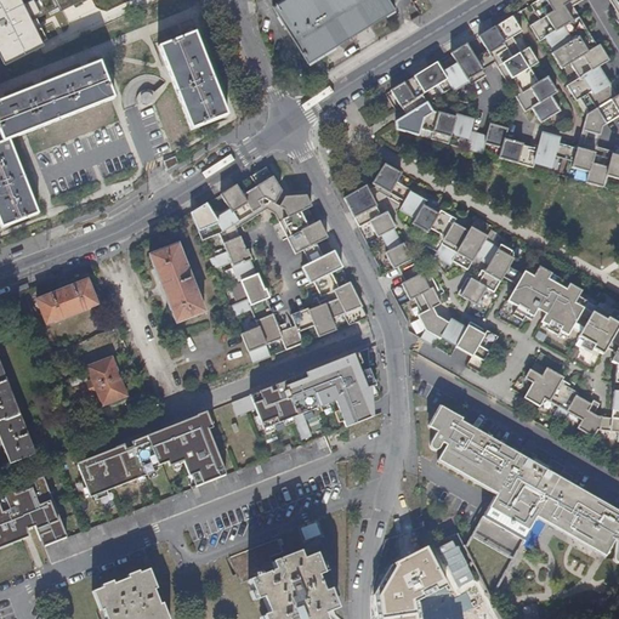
[(47,0),(54,12),(78,0),(47,0)]
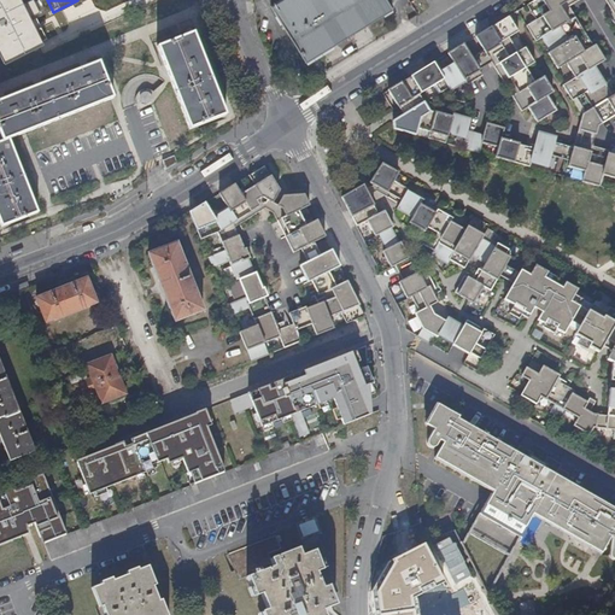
[(274,0),(273,1),(306,58),(394,6),(390,0),(274,0)]
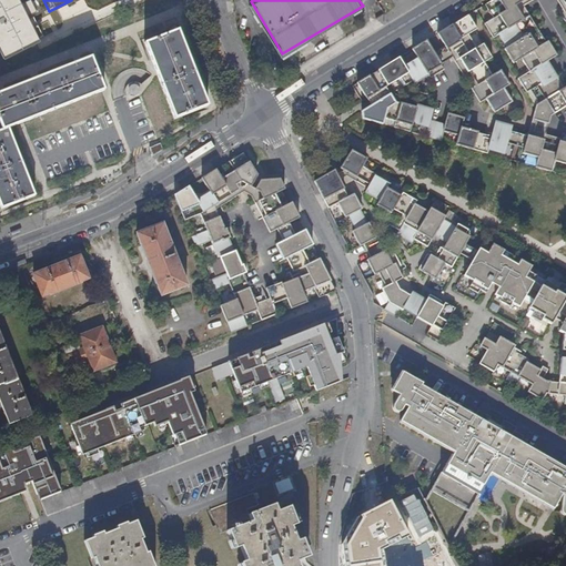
[(549,121),(551,113),(565,103),(565,84),(564,86),(547,59),(557,52),(548,39),(538,44),(531,31),(538,27),(529,12),(522,17),(514,3),(519,0),(487,0),(485,1),(494,16),(485,21),(494,36),(499,32),(507,44),(505,47),(514,61),(524,54),(533,67),(518,76),(527,90),(531,88),(539,101),(537,102),(533,117),(549,121)]
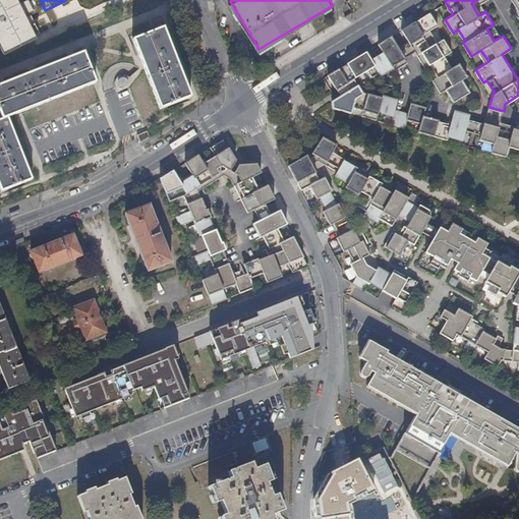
[(429,11),(402,29),(413,47),(418,43),(420,46),(419,47),(421,51),(417,54),(427,70),(429,68),(435,77),(433,78),(441,92),(446,89),(454,101),(470,91),(462,78),(467,75),(459,62),(452,66),(445,55),(452,50),(444,37),(437,41),(429,29),(438,23),(429,11)]
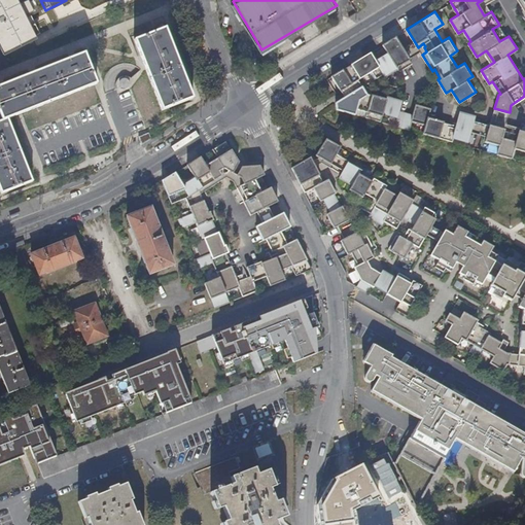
[(135,37),(162,106),(193,94),(164,22),(158,24),(159,28),(135,37)]
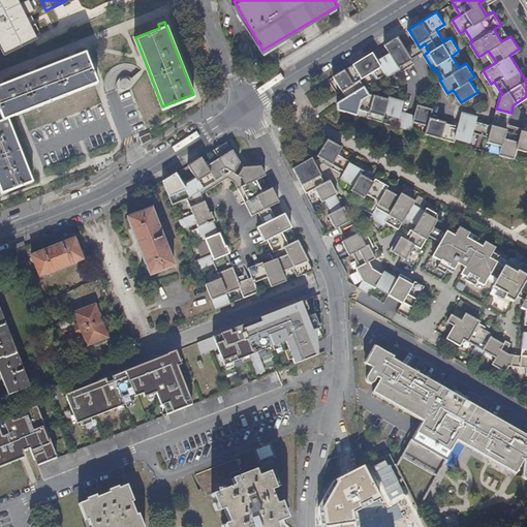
[(456,137),(470,142),(477,116),(463,112),(458,128),(452,126),(453,123),(431,118),(433,109),(419,104),(415,114),(402,111),(404,100),(390,96),(389,98),(375,95),(368,84),(384,72),(386,75),(399,67),(400,69),(413,61),(397,35),(384,43),(390,52),(377,60),(372,51),(352,63),(354,66),(346,71),(344,68),(333,74),(346,96),(338,102),(338,109),(358,114),(359,109),(370,112),(368,117),(383,121),(385,113),(400,117),(397,125),(411,129),(414,121),(428,124),(426,133),(455,142),(456,137)]
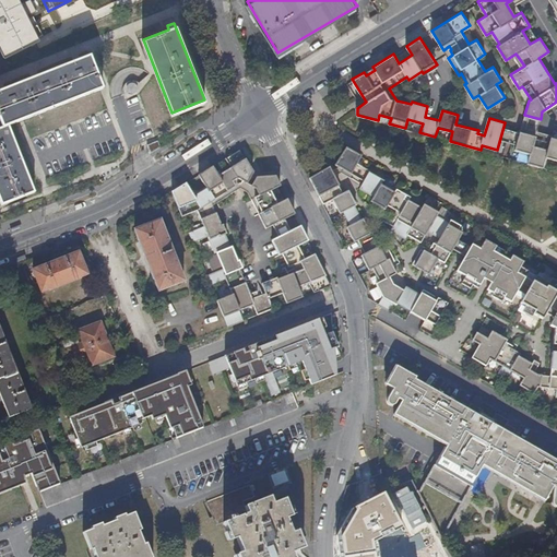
[(0,127),(0,198),(2,203),(34,190),(9,123),(103,85),(91,55),(0,90),(0,116),(3,126),(0,127)]
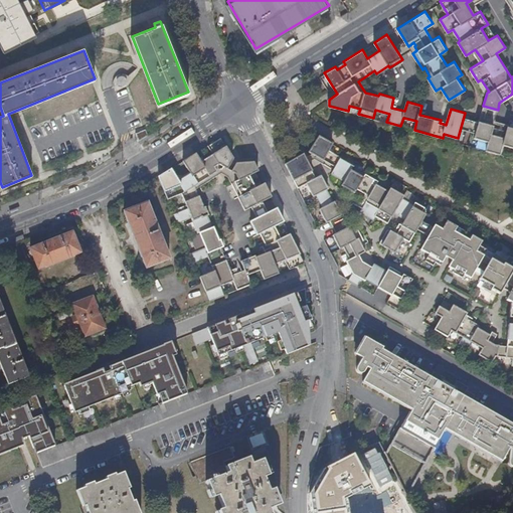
[(0,76),(23,68),(20,60),(0,67),(0,76)]
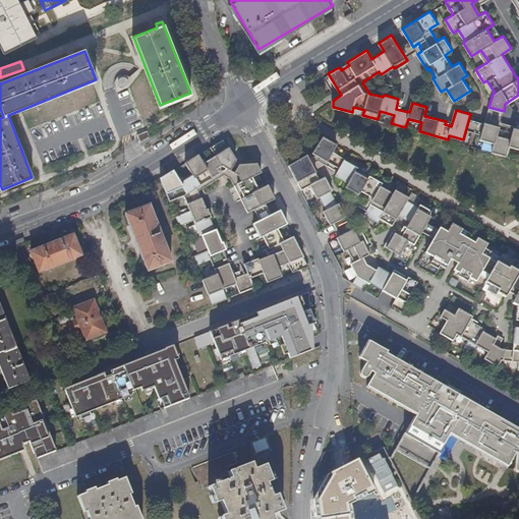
[(518,129),(515,128),(516,125),(486,117),(480,138),(495,142),(492,152),(507,156),(510,146),(518,148),(518,129)]
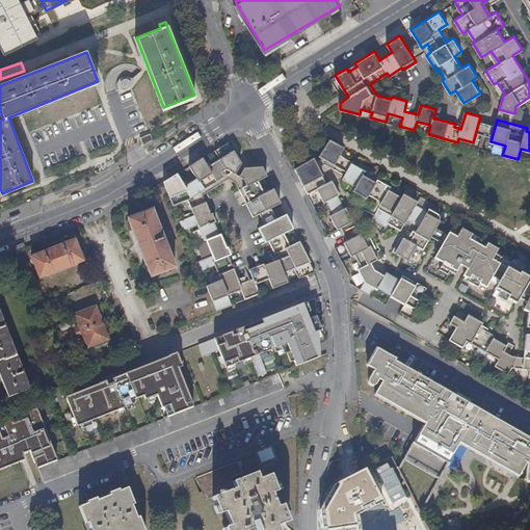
[(418,227),(409,240),(405,238),(404,239),(402,237),(394,252),(409,261),(419,246),(425,249),(442,221),(438,219),(441,215),(430,209),(429,212),(416,205),(418,202),(404,193),(402,197),(390,190),(392,187),(378,179),(376,182),(364,175),(365,171),(352,164),(353,162),(340,155),(344,148),(330,139),(320,155),(334,164),(332,167),(344,176),(342,180),(354,187),(352,191),(365,200),(368,195),(376,201),(373,206),(374,207),(371,210),(374,212),(370,219),(383,228),(386,223),(398,232),(406,219),(418,227)]
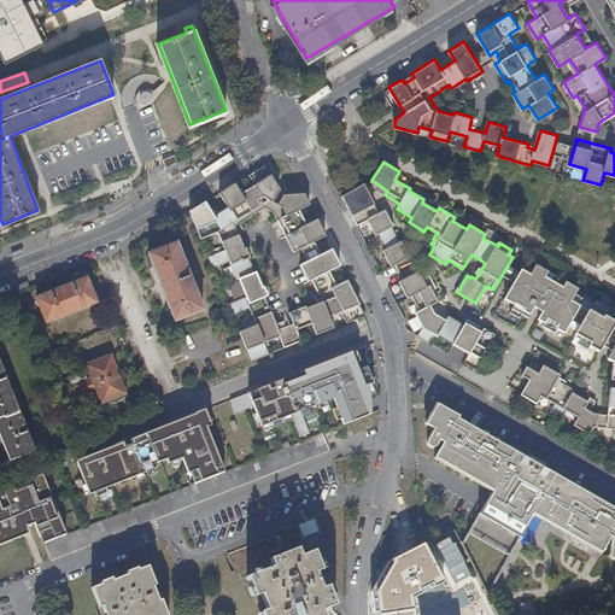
[(279,326),(264,298),(268,296),(264,288),(262,288),(255,274),(253,274),(246,261),(247,259),(242,250),(241,251),(234,227),(233,224),(244,218),(246,221),(263,211),(258,201),(264,198),(273,204),(281,193),(264,165),(249,175),(255,185),(240,194),(234,183),(218,193),(228,208),(212,216),(204,201),(188,211),(200,238),(216,230),(224,247),(208,255),(211,264),(228,257),(238,276),(236,277),(246,293),(227,302),(230,310),(247,303),(256,321),(239,328),(252,358),(269,351),(265,340),(281,334),(285,345),(302,339),(298,327),(314,321),(317,332),(334,326),(331,315),(344,309),(347,321),(365,314),(347,279),(337,283),(329,269),(340,263),(332,247),(300,263),(309,280),(311,277),(318,291),(315,293),(318,302),(308,306),(308,305),(291,314),(297,323),(290,327),(286,322),(279,326)]
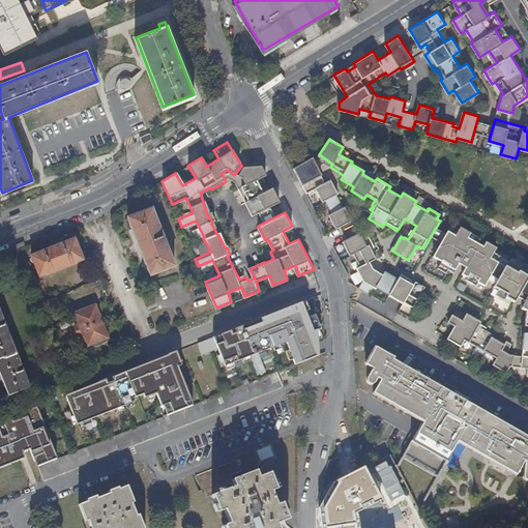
[(313,157),(294,166),(306,192),(316,187),(322,201),(325,200),(331,213),(328,214),(334,229),(338,227),(344,240),(341,242),(347,256),(350,255),(365,247),(369,245),(365,238),(359,241),(356,235),(357,235),(351,222),(349,222),(343,208),(342,209),(335,196),(336,195),(330,181),(325,183),(313,157)]
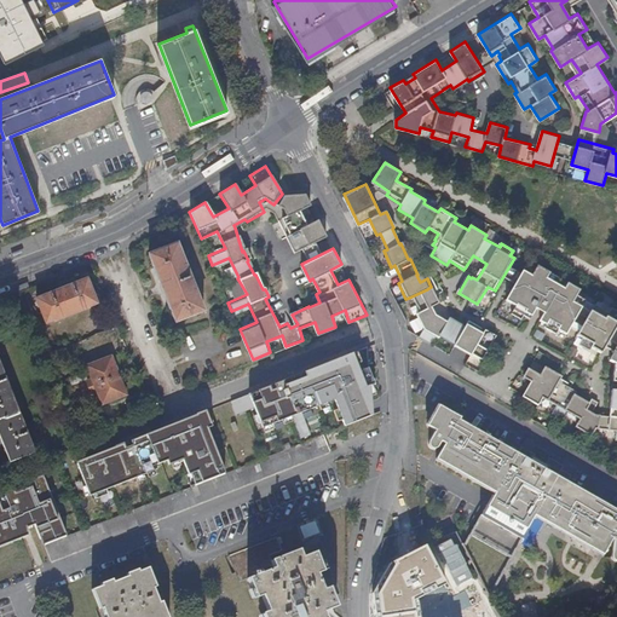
[(305,192),(286,195),(275,211),(278,219),(282,218),(290,232),(287,235),(294,251),(327,235),(318,218),(307,224),(300,208),(311,203),(305,192)]
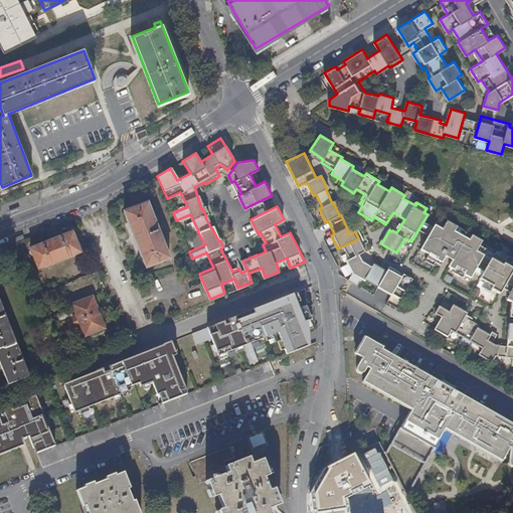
[(169,258),(147,201),(125,210),(147,267),(169,258)]
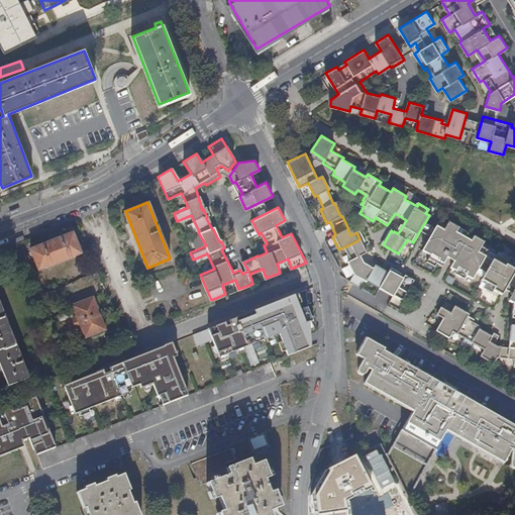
[(468,278),(474,282),(478,276),(485,280),(483,282),(495,289),(493,292),(503,297),(514,276),(514,259),(513,258),(510,262),(498,255),(495,261),(488,256),(492,251),(484,246),(487,242),(477,236),(475,241),(458,232),(461,228),(450,222),(448,226),(440,222),(424,249),(431,253),(427,261),(435,265),(438,260),(444,263),(448,255),(454,260),(450,267),(457,271),(454,275),(466,281),(468,278)]
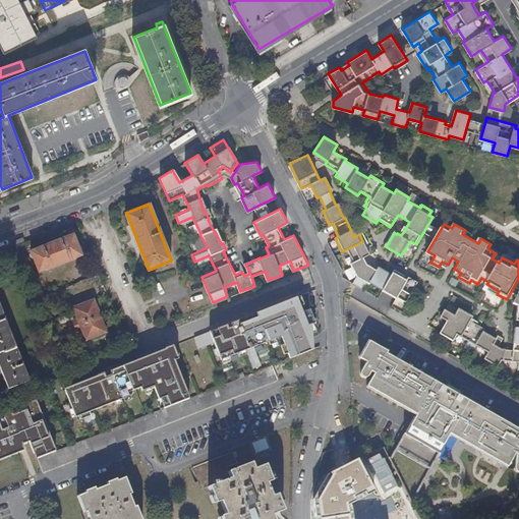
[(81,253),(73,233),(32,249),(40,270),(46,268),(46,269),(77,256),(76,255),(81,253)]
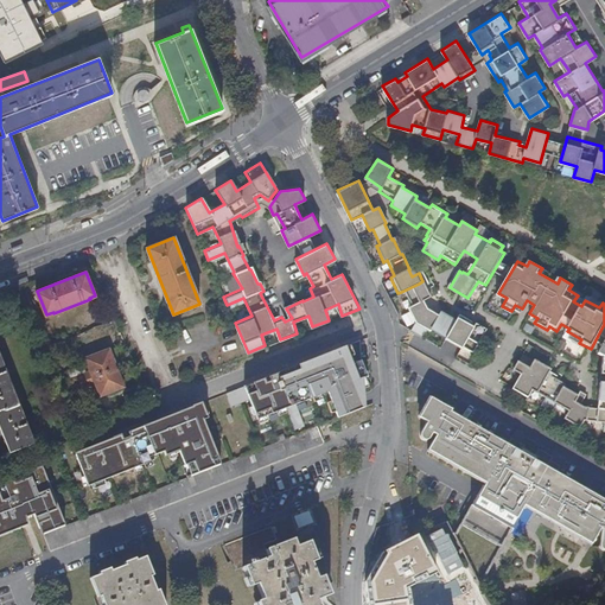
[(419,284),(401,292),(408,306),(405,309),(412,324),(406,332),(416,338),(421,330),(425,332),(426,330),(440,338),(439,339),(456,349),(457,348),(467,354),(481,330),(470,324),(467,328),(464,326),(466,323),(453,316),(450,322),(434,313),(433,317),(421,311),(419,301),(426,298),(419,284)]
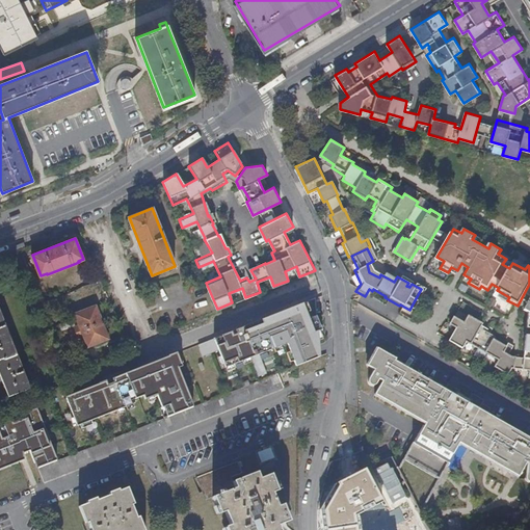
[(31,299),(35,310),(46,306),(44,300),(42,295),(31,299)]
